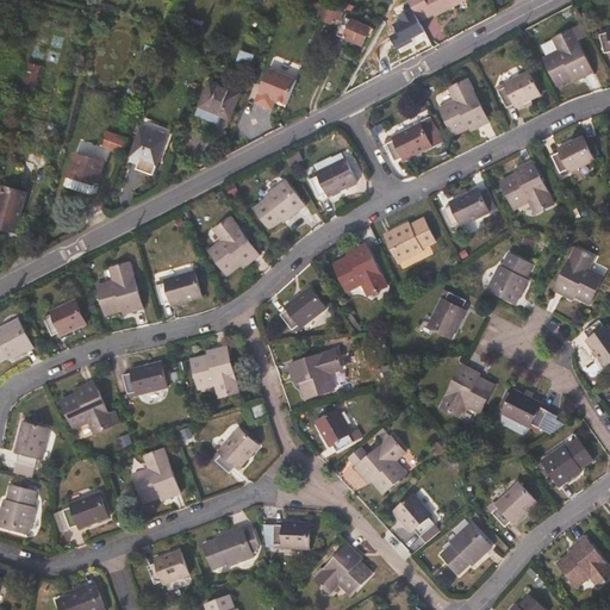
[(408,0),(419,22),(434,16),(434,17),(466,0),(408,0)]
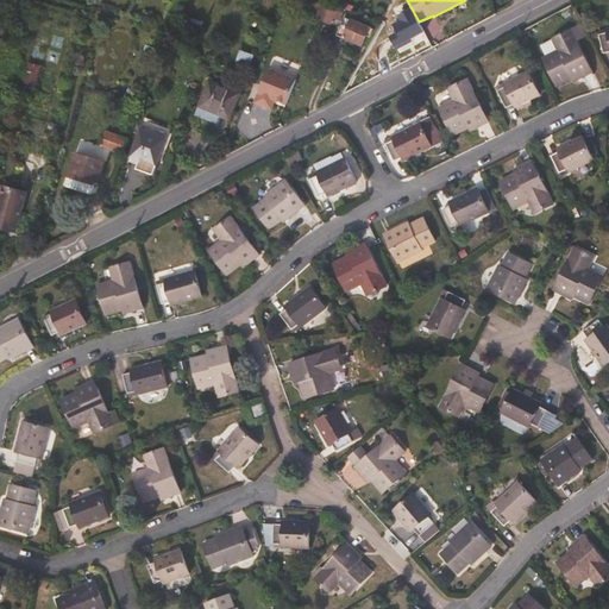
[(311,13),(339,24),(344,11),(314,1),(311,13)]
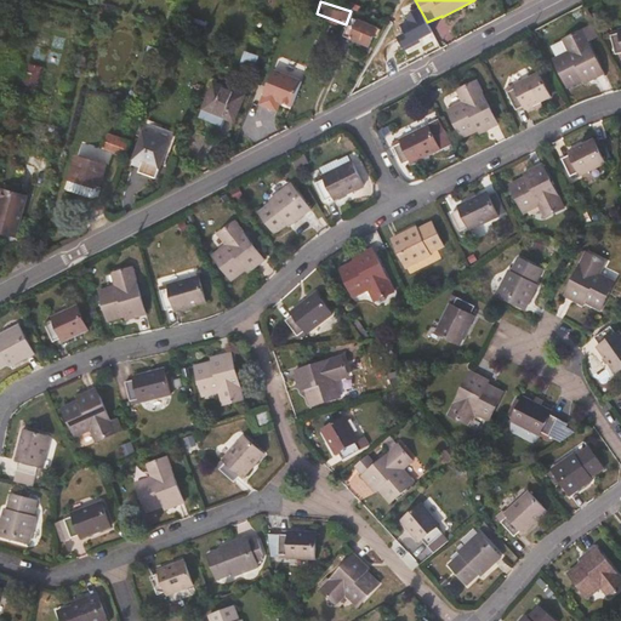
[(380,29),(351,18),(345,35),(369,46),(372,36),(376,38),(380,29)]
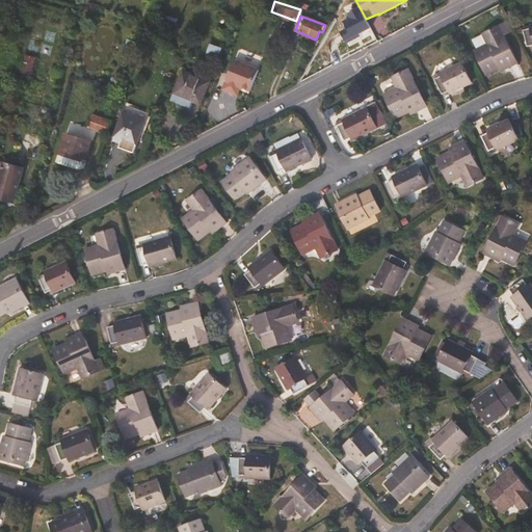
[(531,25),(529,26),(530,29),(523,31),(527,48),(531,46),(531,25)]
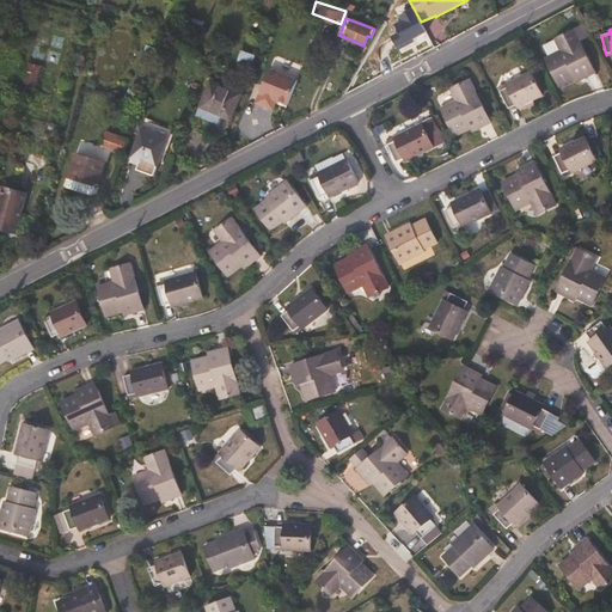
[(594,74),(574,31),(558,40),(563,50),(546,60),(560,87),(582,77),(585,79),(594,74)]
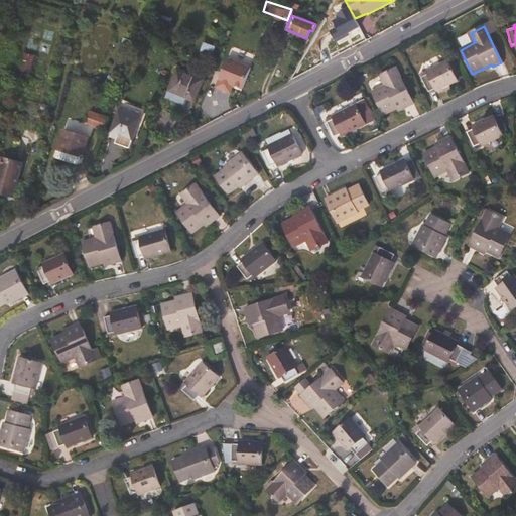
[(21,70),(32,71),(33,54),(22,53),(21,70)]
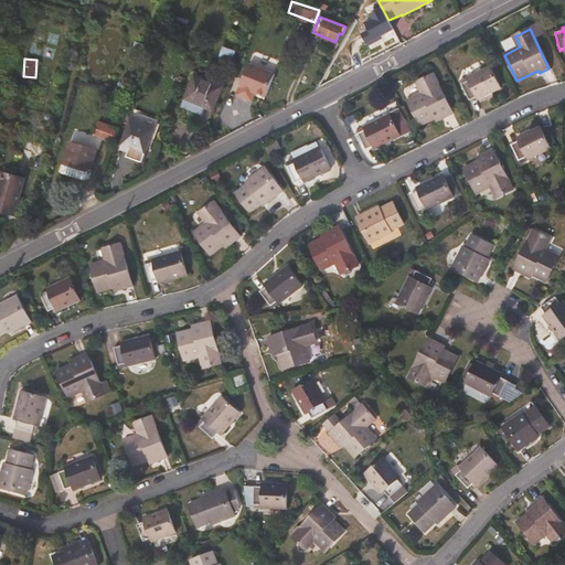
[(248,64),(244,75),(240,86),(236,94),(247,98),(251,91),(255,92),(266,96),(275,74),(248,64)]
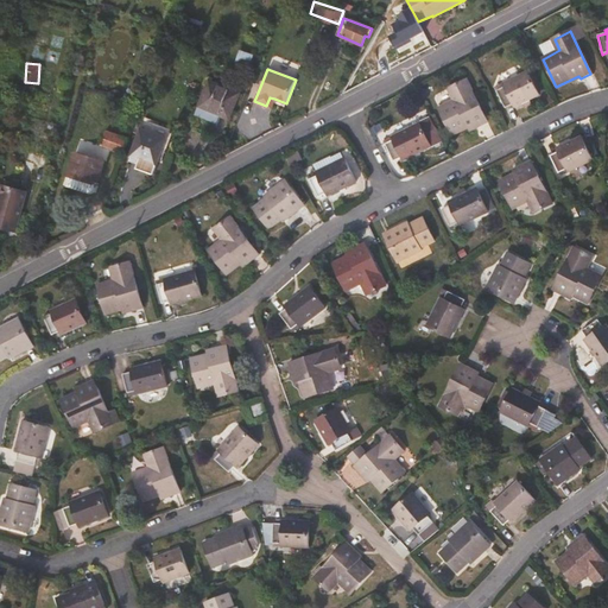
[(539,96),(527,73),(502,86),(504,88),(496,92),(505,108),(512,105),(514,108),(539,96)]
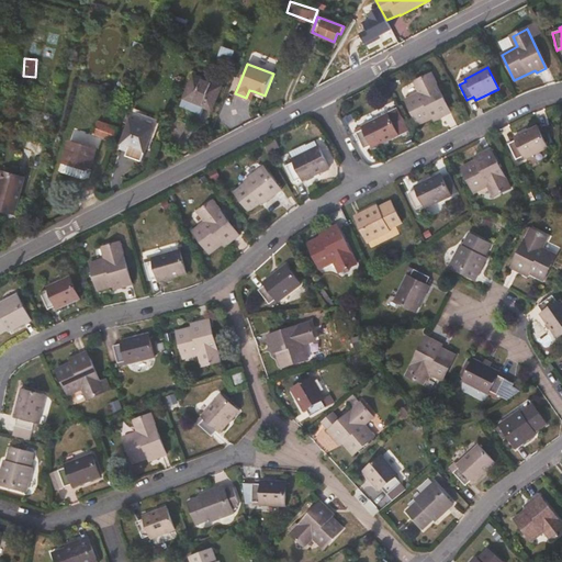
[(221,86),(192,75),(180,107),(200,114),(203,108),(211,111),(221,86)]
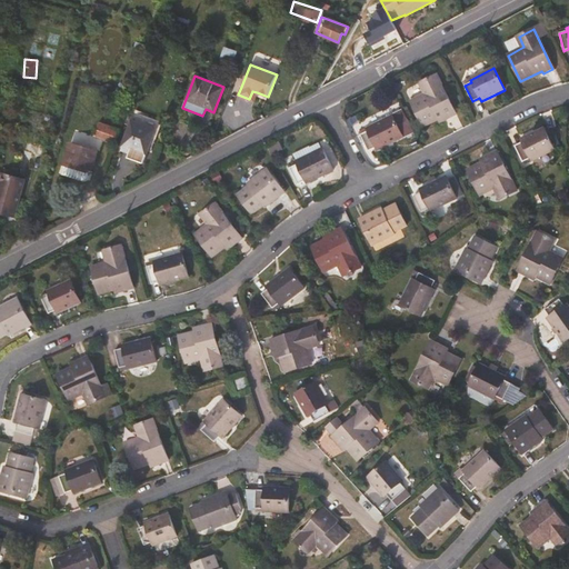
[(456,115),(437,76),(421,82),(427,93),(410,101),(422,128),(443,117),(446,120),(456,115)]
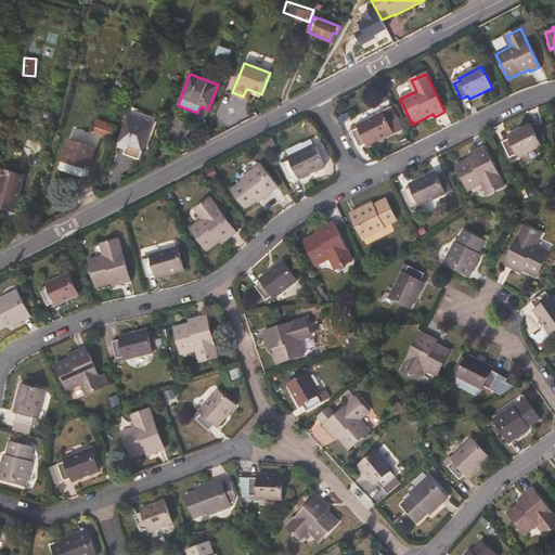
[(394,134),(383,113),(357,126),(359,129),(351,132),(359,147),(365,144),(368,147),(394,134)]
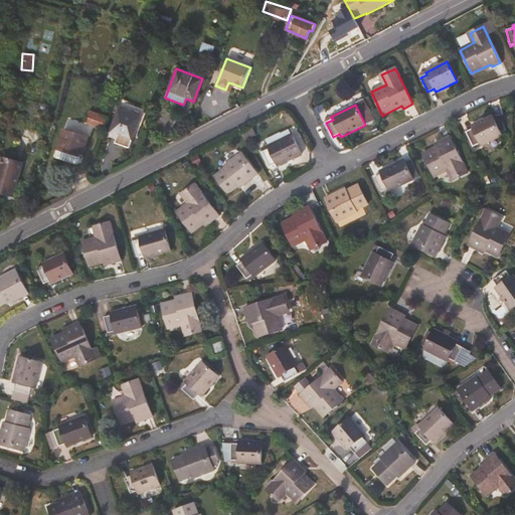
[(141,117),(119,109),(111,133),(132,140),(141,117)]
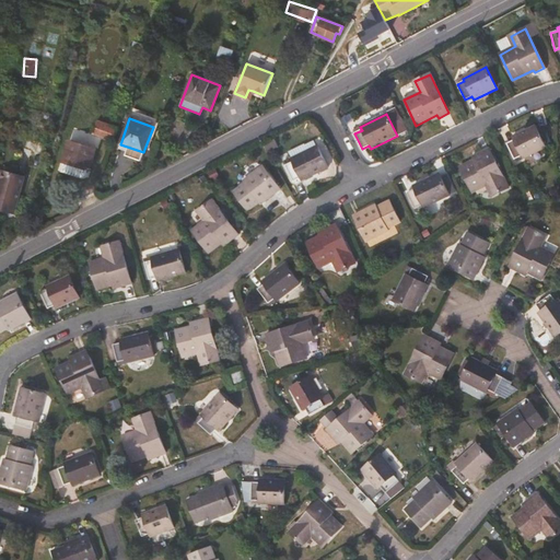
[(80,131),(92,136),(96,124),(83,120),(80,131)]
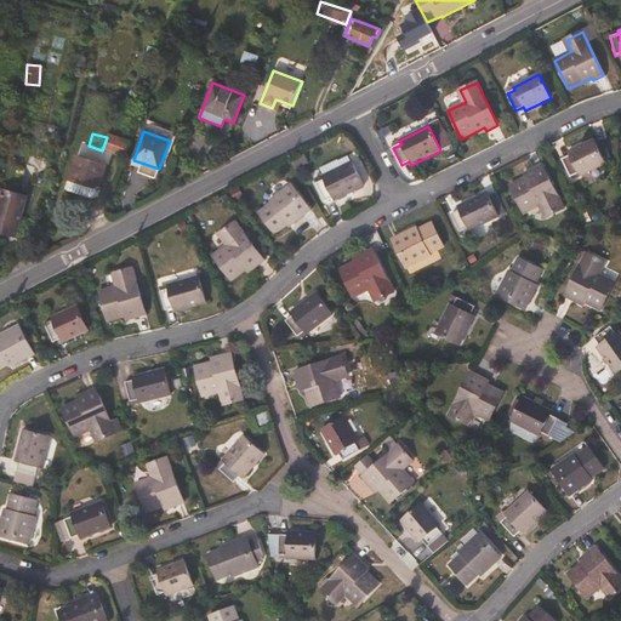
[(108,134),(107,137),(102,151),(126,158),(132,142),(108,134)]
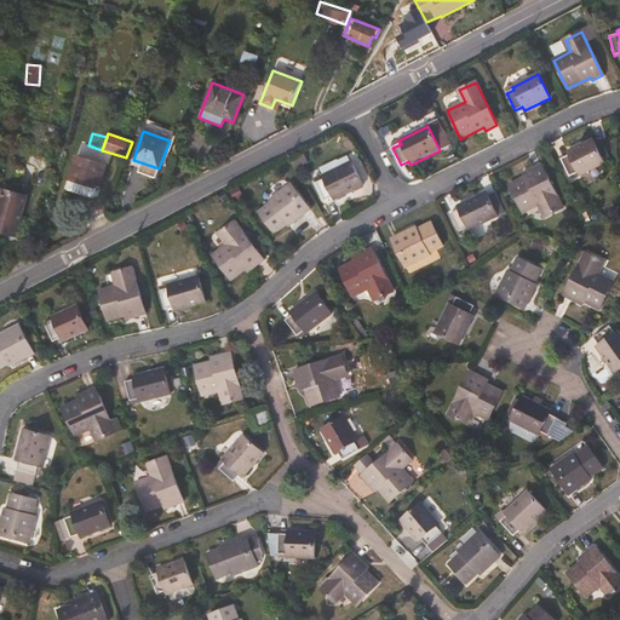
[(604,164),(592,141),(567,153),(569,156),(561,160),(570,177),(578,173),(580,177),(604,164)]
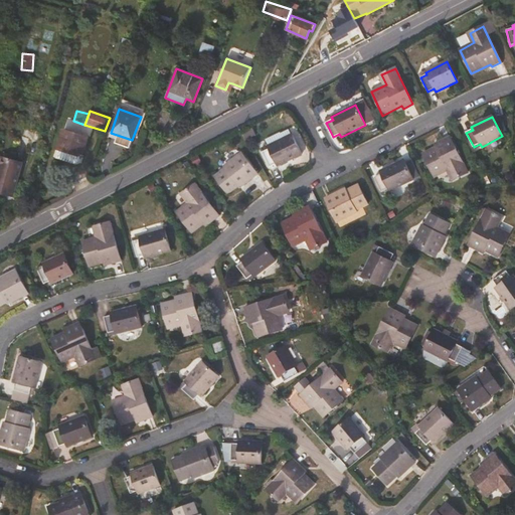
[(89,138),(63,130),(57,149),(58,149),(55,158),(68,162),(71,153),(80,156),(81,157),(89,138)]
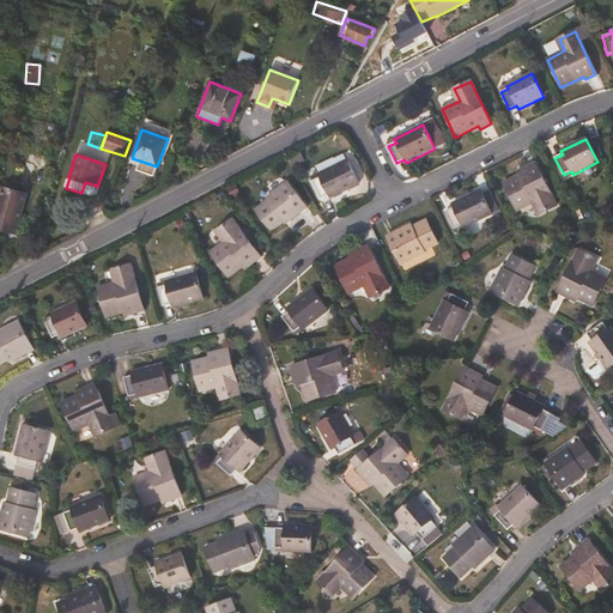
[(358,184),(347,161),(320,175),(321,178),(313,182),(321,199),(329,195),(331,199),(358,184)]
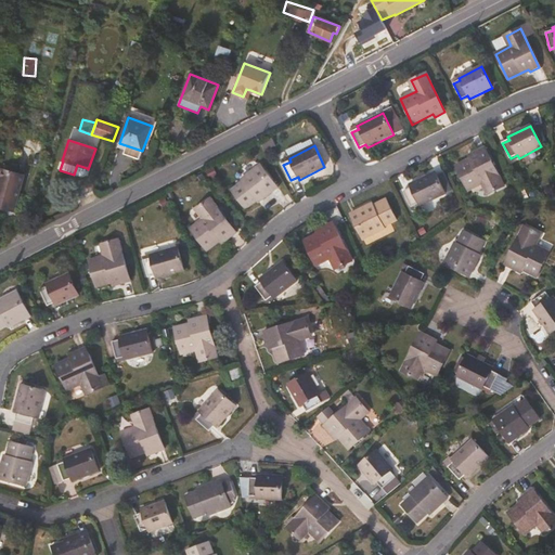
[(504,186),(485,149),(475,153),(476,155),(455,166),(468,191),(483,183),(489,194),(504,186)]
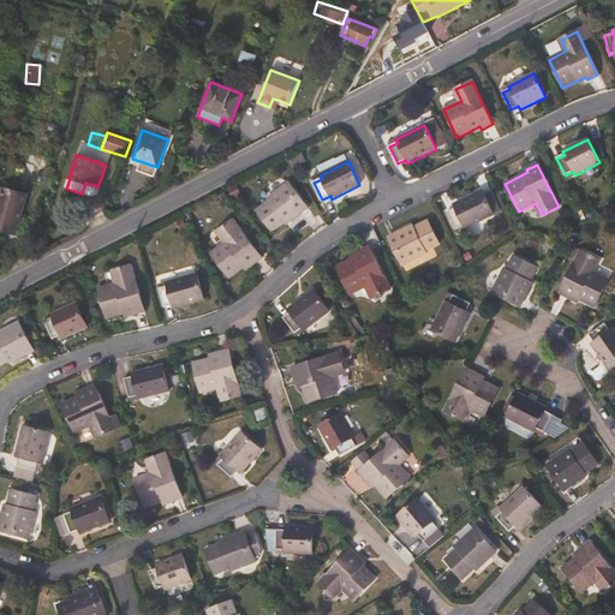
[(96,186),(85,183),(82,193),(90,196),(94,195),(96,186)]
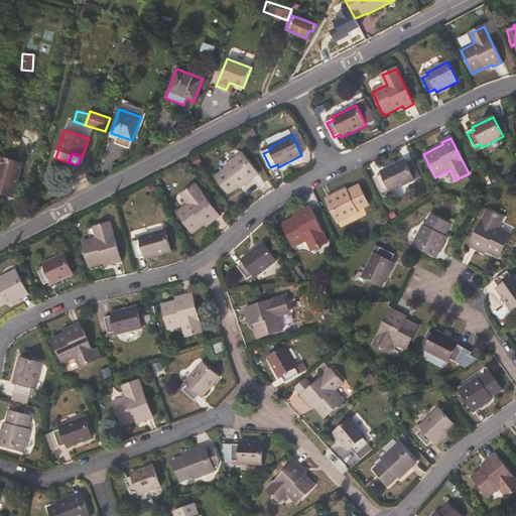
[(258,175),(242,154),(224,168),(225,169),(216,176),(229,195),(241,185),(242,186),(258,175)]
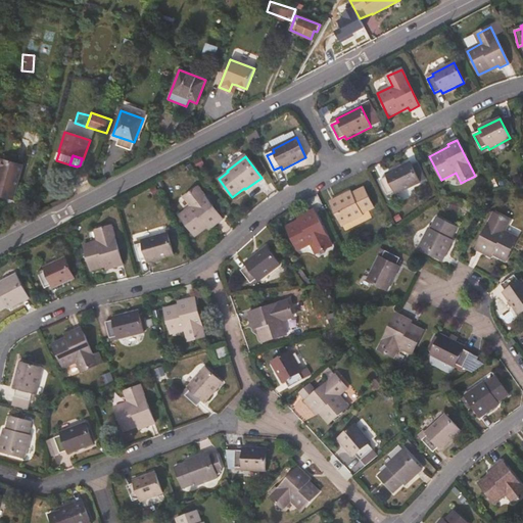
[(22,164),(0,158),(0,193),(12,197),(22,164)]
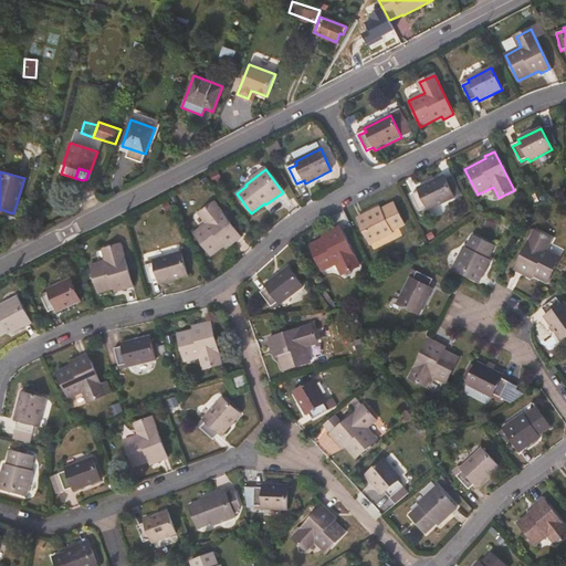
[(454,198),(443,176),(418,189),(419,192),(412,196),(419,211),(427,208),(428,211),(454,198)]
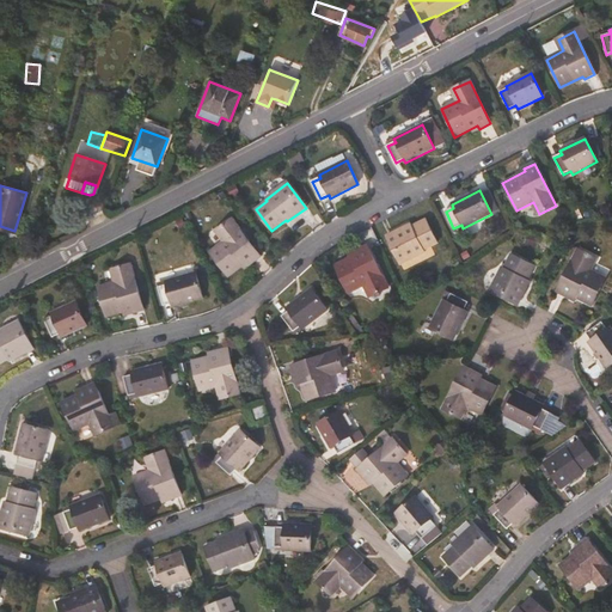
[(261,257),(232,219),(218,230),(225,240),(209,252),(228,277),(250,262),(251,264),(261,257)]
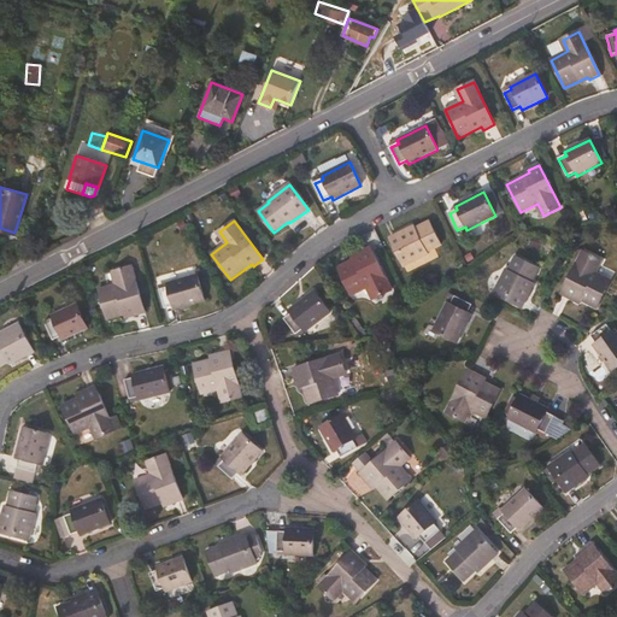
[(440,246),(428,222),(411,231),(410,229),(391,239),(404,268),(428,254),(427,253),(440,246)]
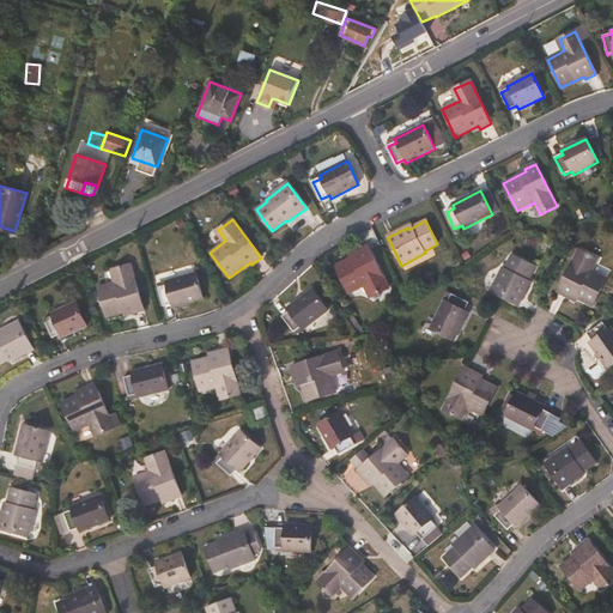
[(389,289),(368,247),(357,252),(359,255),(335,267),(350,295),(368,286),(374,297),(389,289)]
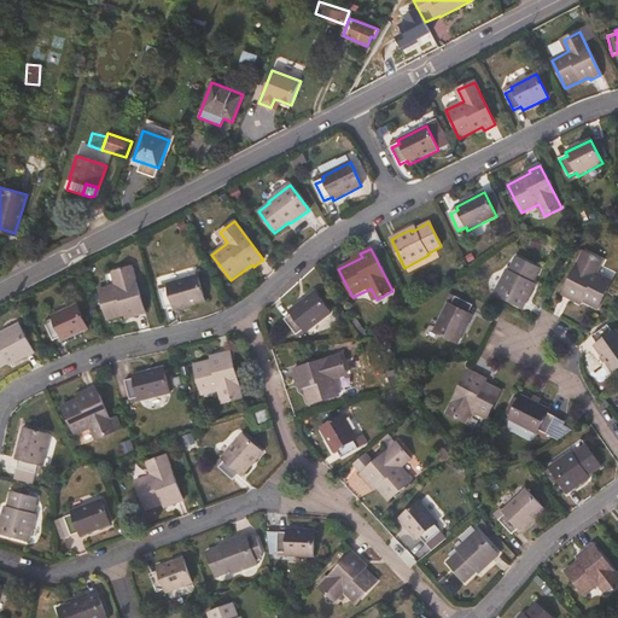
[(599,260),(583,252),(561,296),(571,301),(573,297),(596,309),(611,280),(593,272),(599,260)]
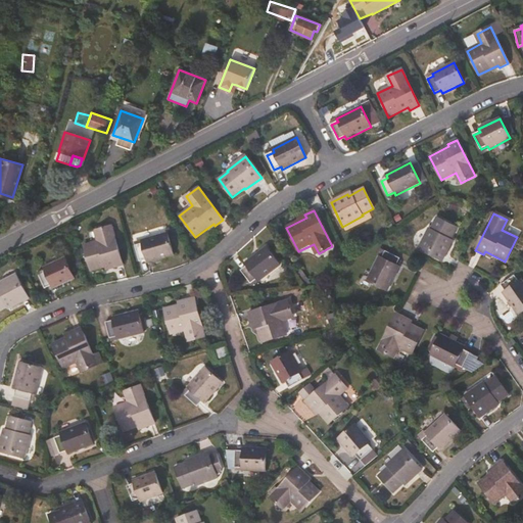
[(457,228),(436,218),(430,229),(428,228),(418,249),(442,260),(450,243),(449,242),(457,228)]
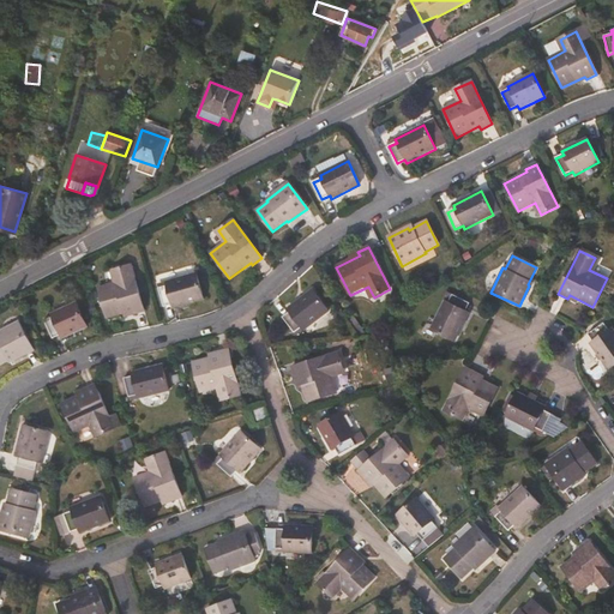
[(144,312),(131,266),(114,271),(116,282),(97,288),(106,319),(132,312),(133,314),(144,312)]
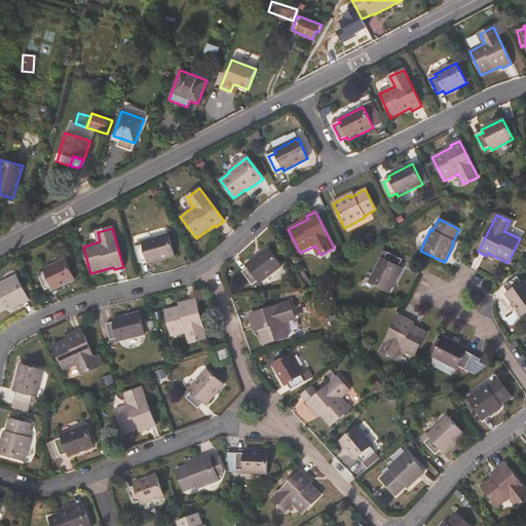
[(174,257),(167,235),(142,242),(143,246),(136,248),(141,262),(148,261),(149,264),(174,257)]
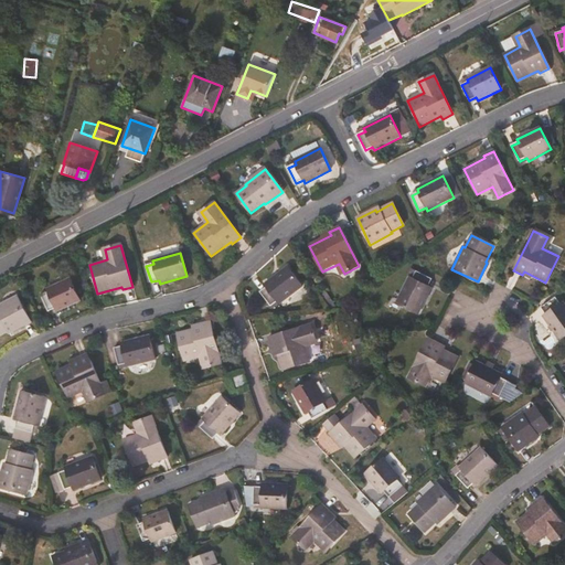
[(302,286),(288,267),(265,285),(266,288),(260,292),(270,306),(276,301),(279,305),(302,286)]
